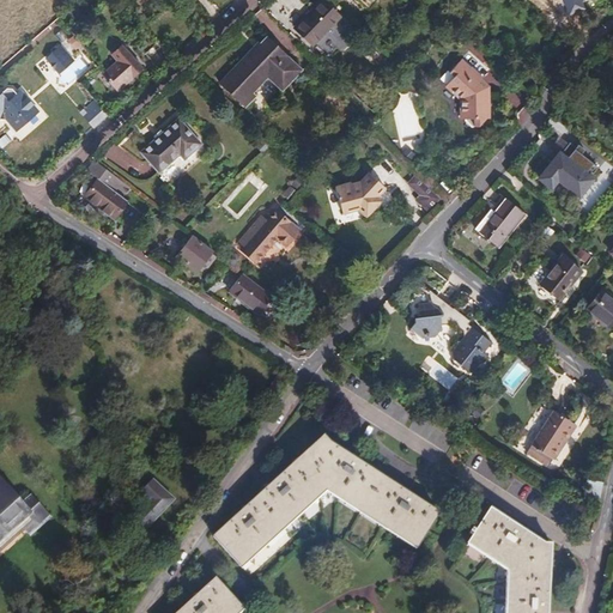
[(559,0),(565,14),(582,8),(578,0),(559,0)]
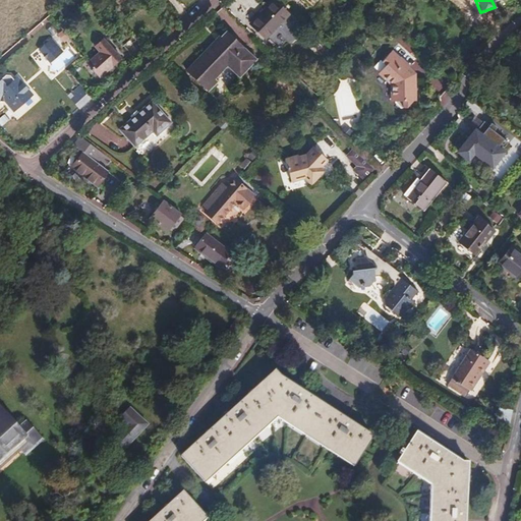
[(250,25),(265,39),(288,15),(274,1),(250,25)]
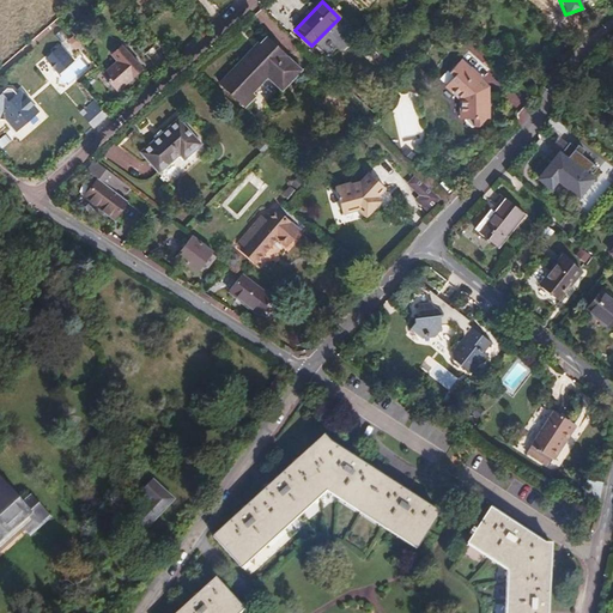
[(217,84),(242,108),(252,98),(248,95),(265,79),(279,92),(299,72),(266,38),(259,46),(261,48),(256,52),(253,48),(217,84)]
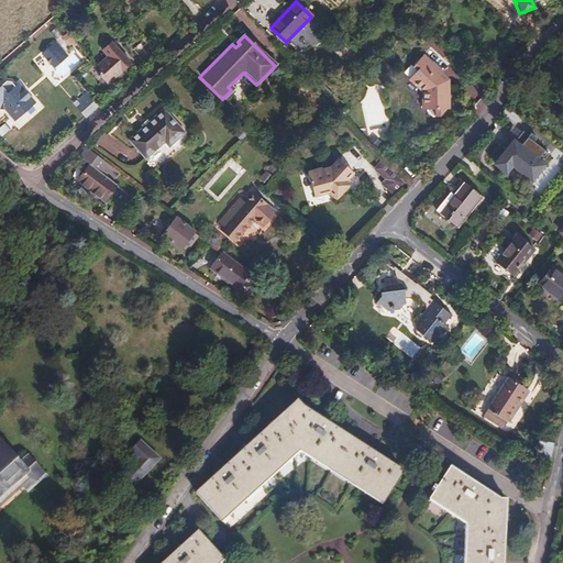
[(143,41),(133,48),(143,59),(152,53),(143,41)]
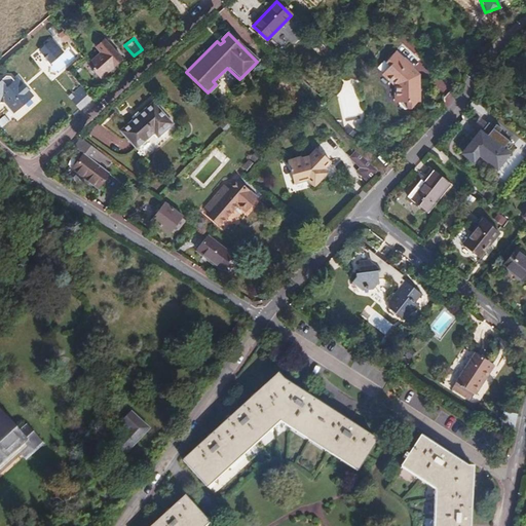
[(88,64),(101,77),(121,59),(104,39),(95,46),(101,53),(88,64)]
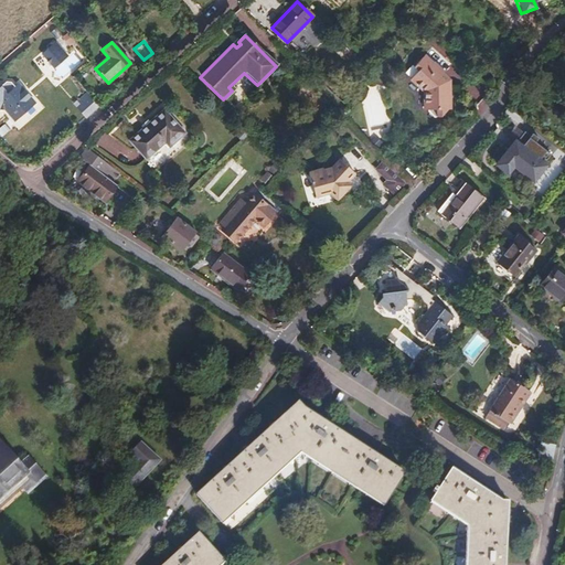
[(66,55),(61,49),(57,51),(53,45),(43,54),(54,66),(66,55)]
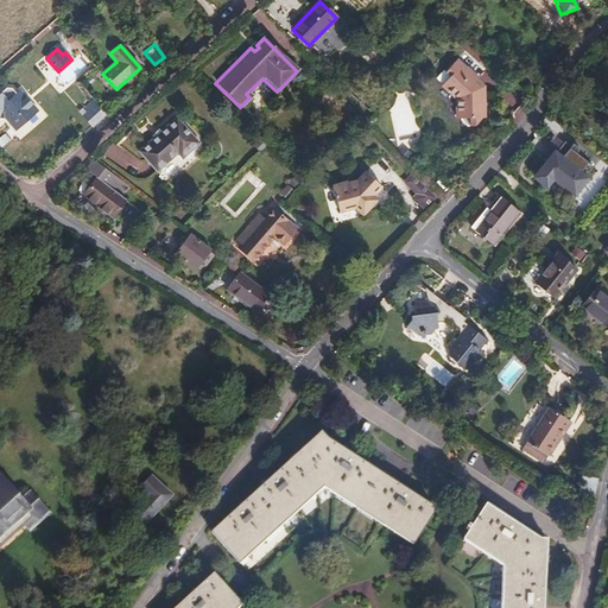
[(476,84),(477,82),(481,78),(469,68),(466,71),(456,63),(448,73),(451,77),(443,87),(458,100),(458,121),(462,121),(462,124),(469,127),(476,127),(483,122),(483,120),(487,120),(486,105),(482,106),(482,101),(485,97),(480,92),(481,89),(476,84)]
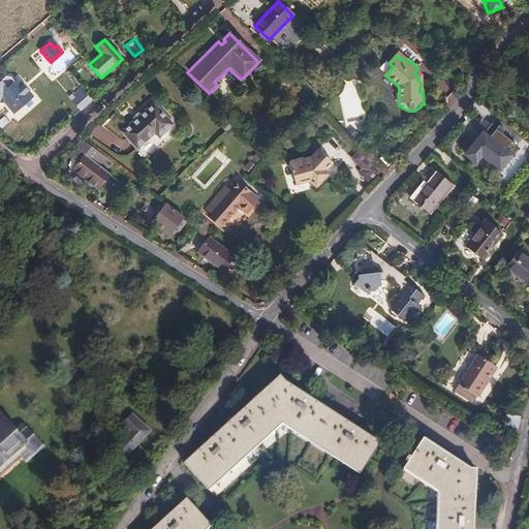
[(0,101),(1,100),(3,101),(8,106),(17,100),(22,106),(32,96),(28,91),(23,84),(22,85),(18,80),(14,82),(9,76),(5,76),(0,81),(0,101)]
